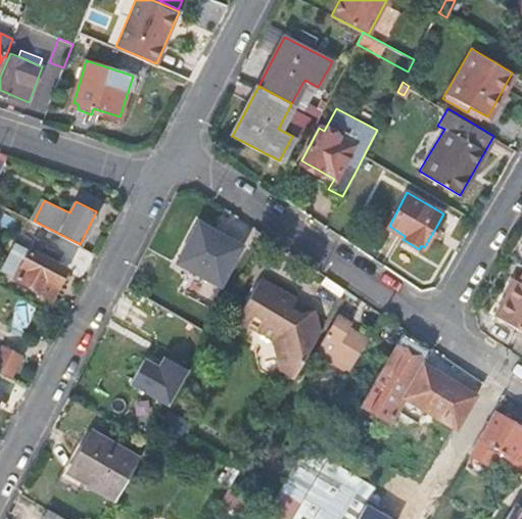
[(220,287),(242,246),(198,221),(176,263),(220,287)]
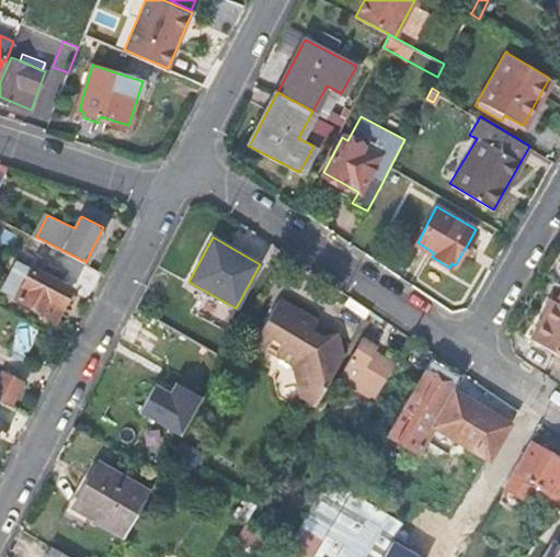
[(468,243),(463,252),(472,257),(477,248),(468,243)]
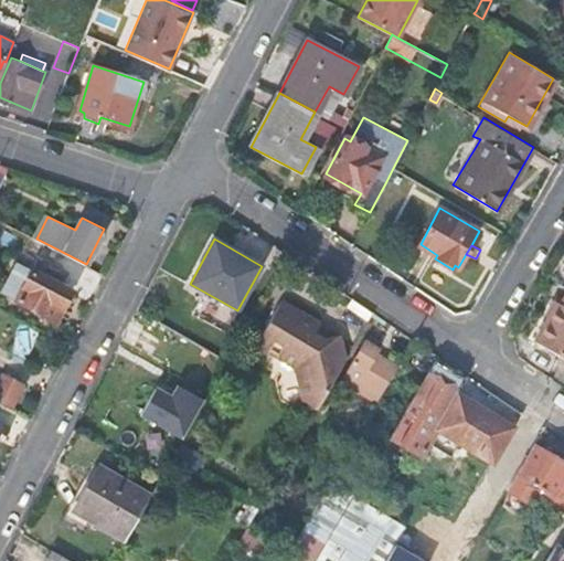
[(23,265),(9,296),(66,326),(77,304),(81,295),(72,290),(78,277),(49,263),(42,275),(23,265)]
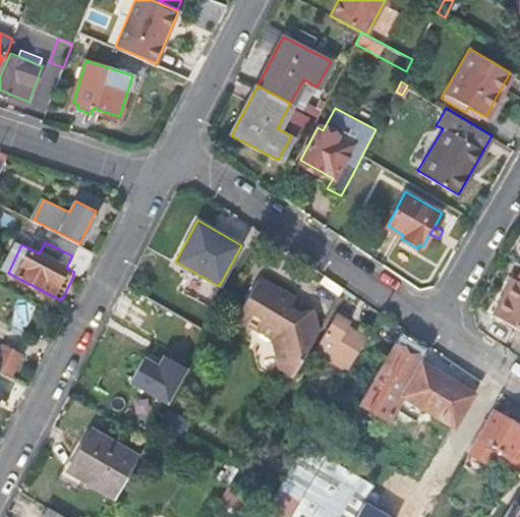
[(257,278),(234,318),(272,339),(273,336),(281,340),(275,350),(281,372),(290,379),(316,334),(310,309),(293,313),(286,309),(291,299),(257,278)]
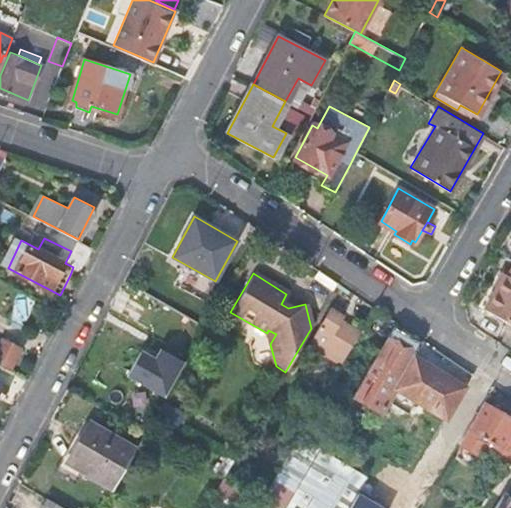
[(506,276),(485,311),(510,324),(510,278),(506,276)]
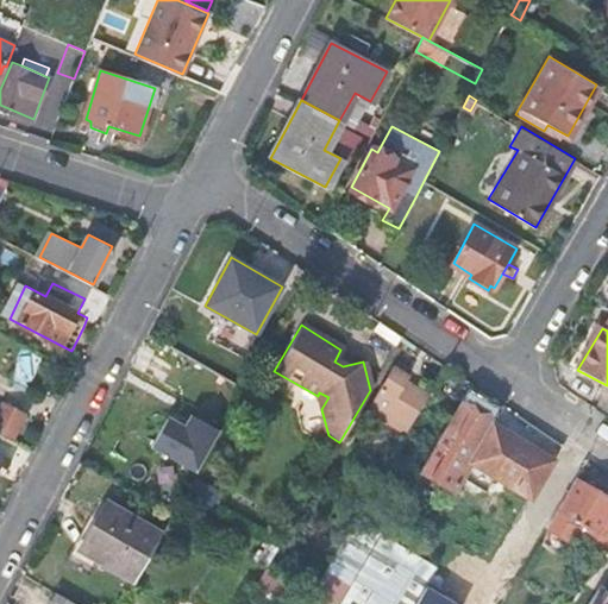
[(428,397),(406,383),(409,377),(408,377),(393,367),(381,391),(369,409),(407,433),(428,397)]
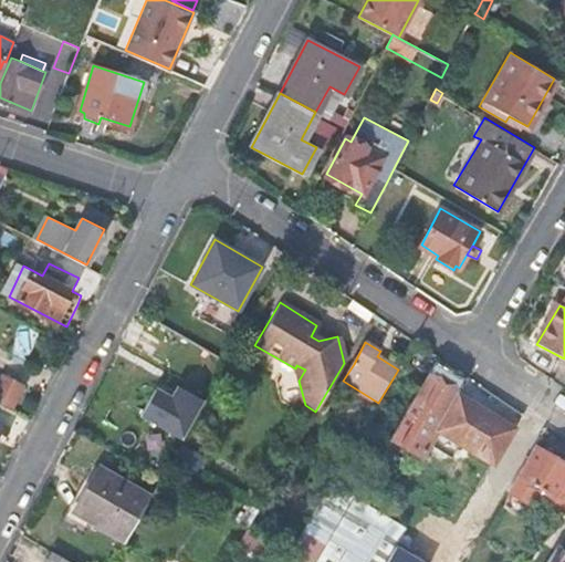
[(464,382),(435,362),(389,440),(419,458),(436,430),(457,395),(464,382)]
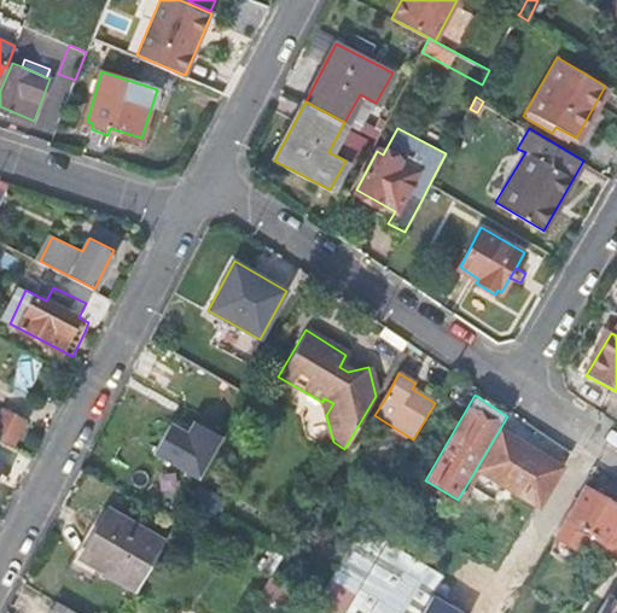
[(0,439),(11,444),(24,418),(0,406),(0,439)]
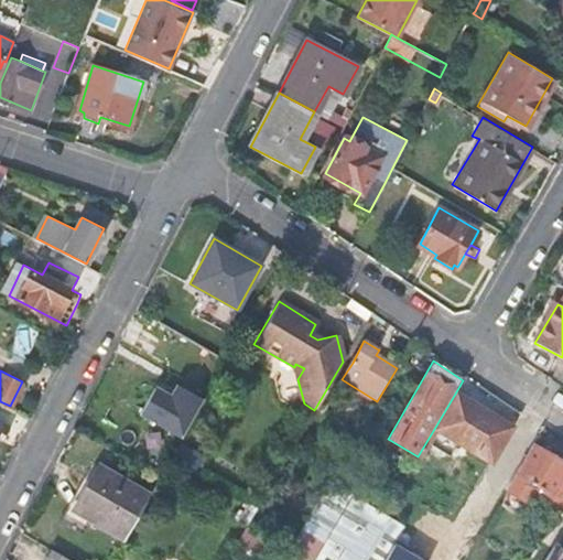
[(141,413),(182,437),(203,399),(177,385),(171,397),(155,388),(141,413)]
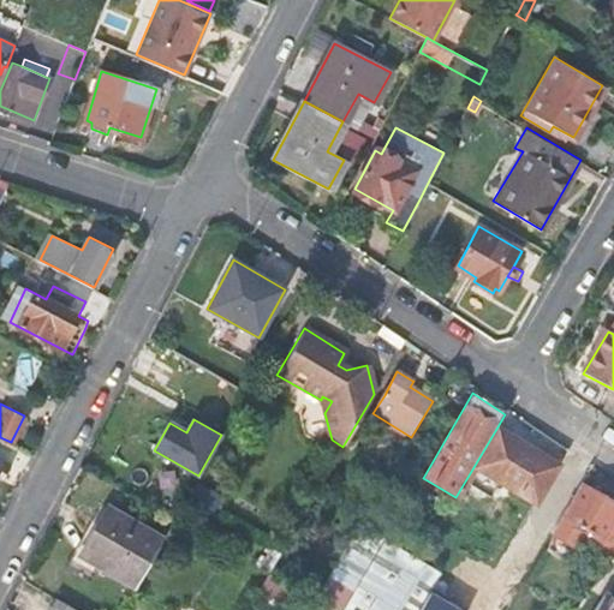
[(519,442),(496,429),(474,467),(496,480),(519,442)]
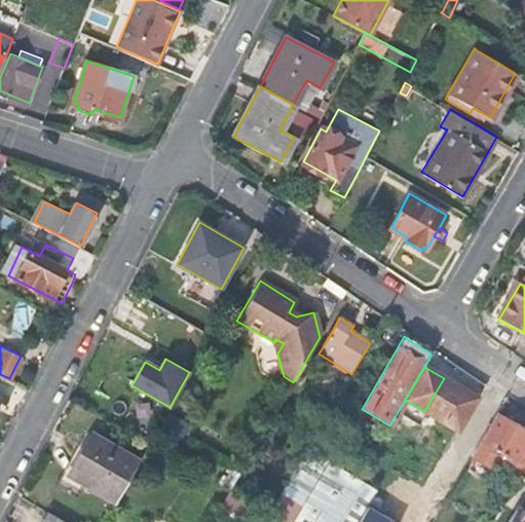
[(444,378),(424,411),(456,431),(475,398),(444,378)]
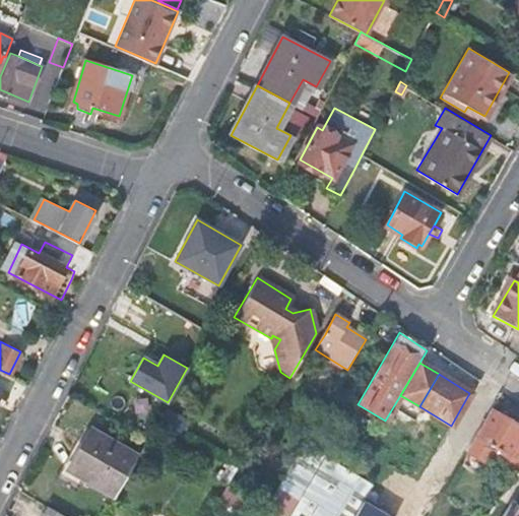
[(484,418),(470,443),(466,450),(488,463),(496,451),(506,457),(503,462),(515,470),(518,464),(518,427),(490,409),(484,418)]
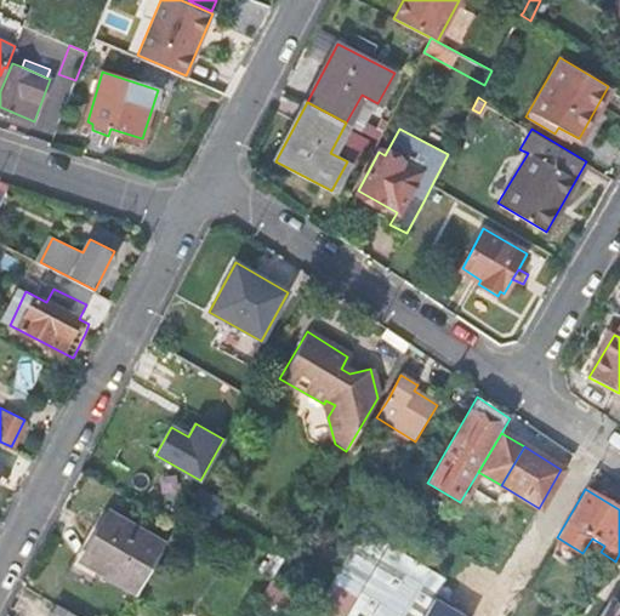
[(562,490),(545,518),(562,529),(579,500),(562,490)]
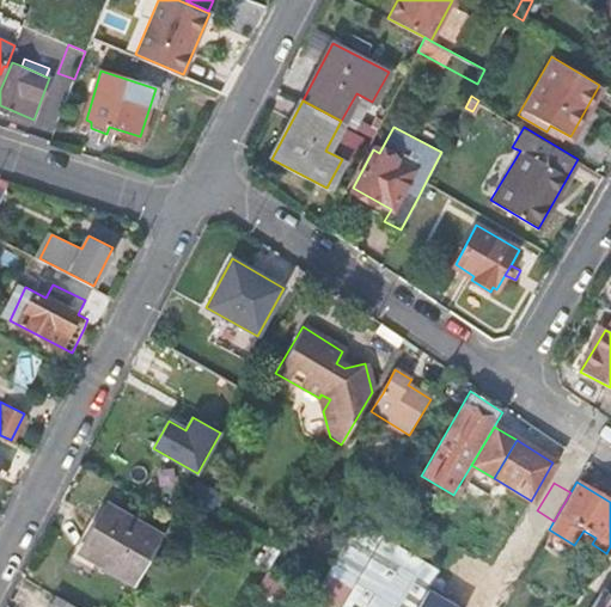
[(107,506),(81,555),(135,584),(163,535),(107,506)]
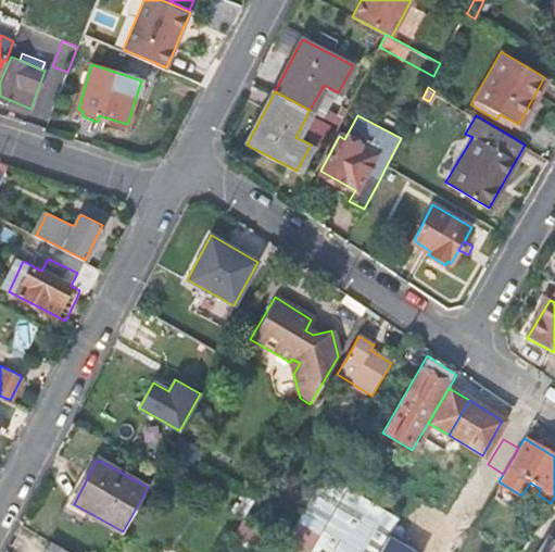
[(378,551),(402,514),(326,471),(277,551),(378,551)]
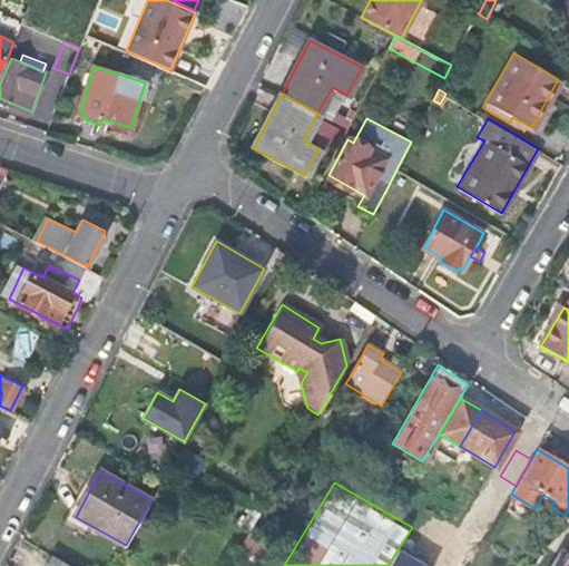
[(500,498),(486,490),(479,503),(493,510),(500,498)]
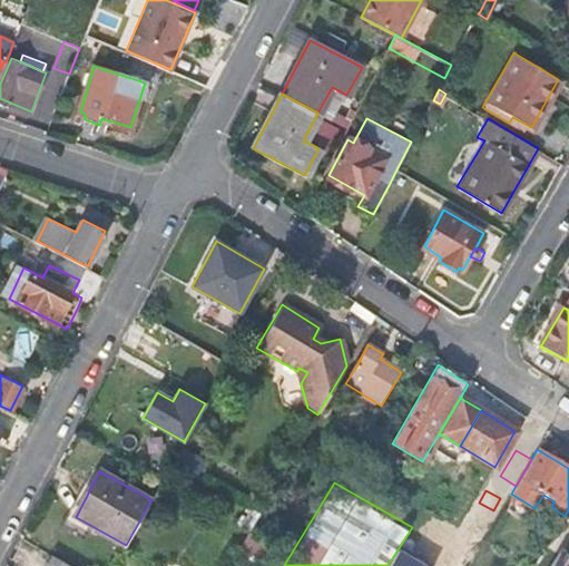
[(545,518),(539,527),(553,535),(558,526),(545,518)]
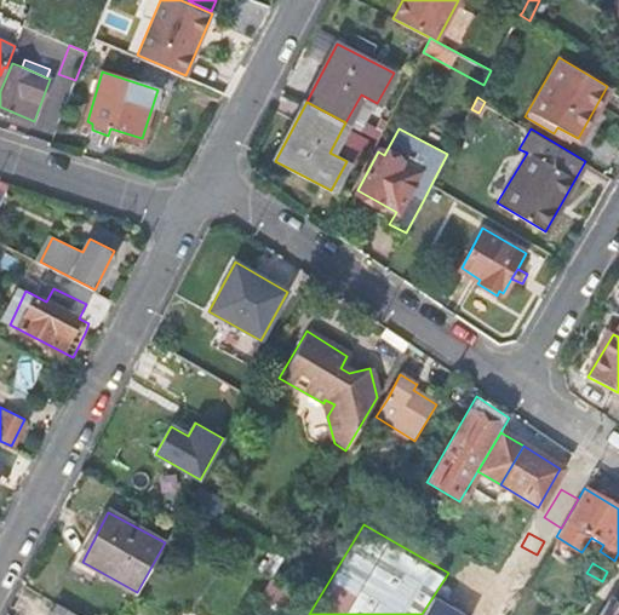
[(51,614),(78,614),(58,604),(51,614)]
